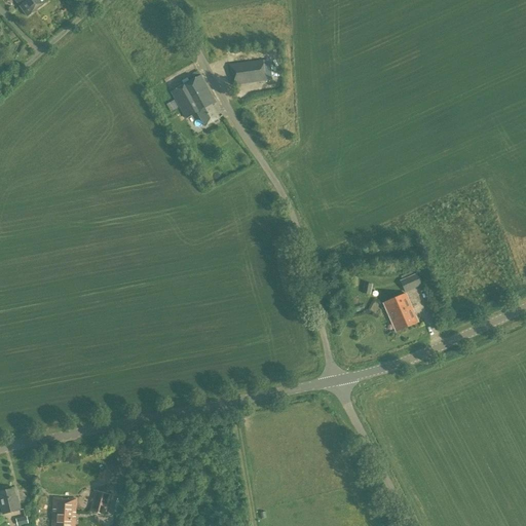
[(14,0),(20,6),(30,20),(51,3),(49,0),(14,0)]
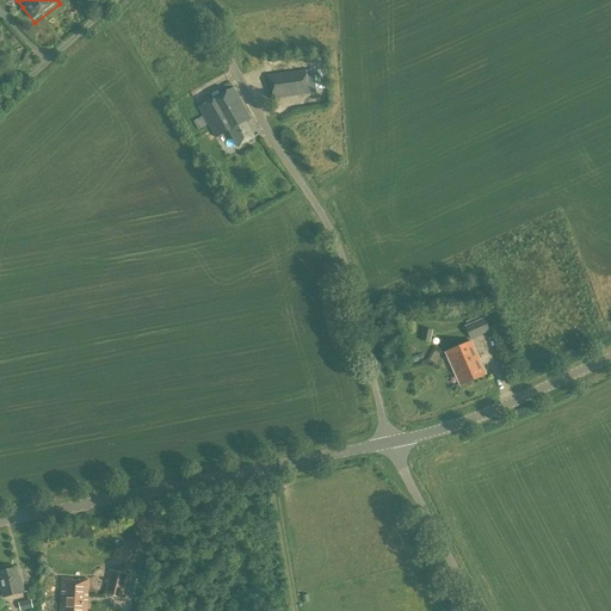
[(316,93),(313,69),(304,71),(265,74),(270,99),(308,94),(316,93)]
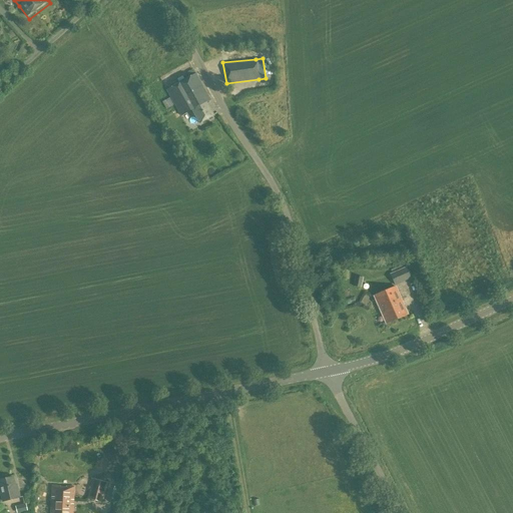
[(213,116),(209,108),(206,103),(211,100),(196,73),(165,90),(180,116),(191,110),(199,124),(213,116)]
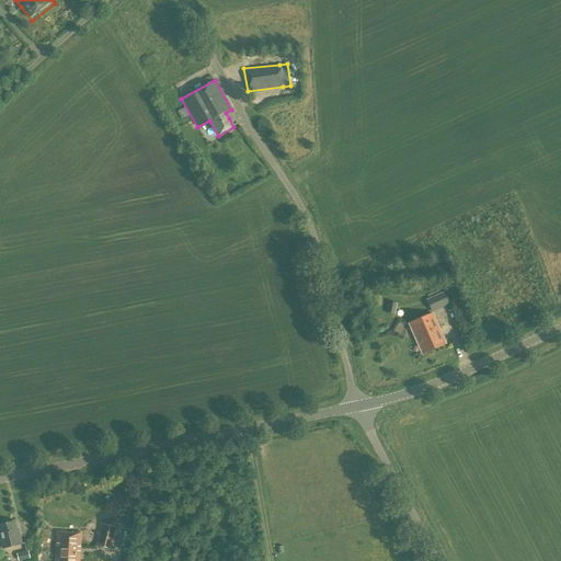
[(435,296),(441,308),(449,305),(444,293),(435,296)]
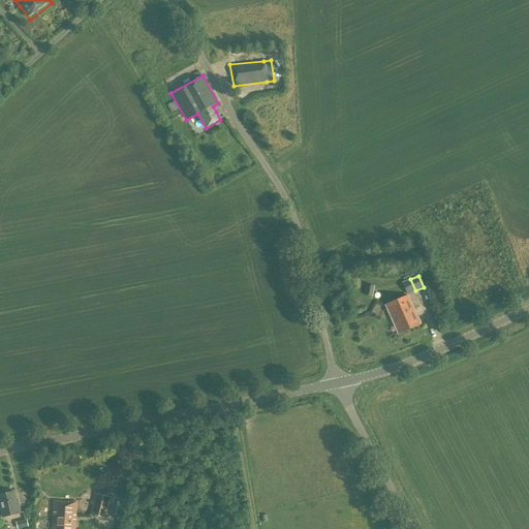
[(407,294),(415,290),(410,279),(402,283),(407,294)]
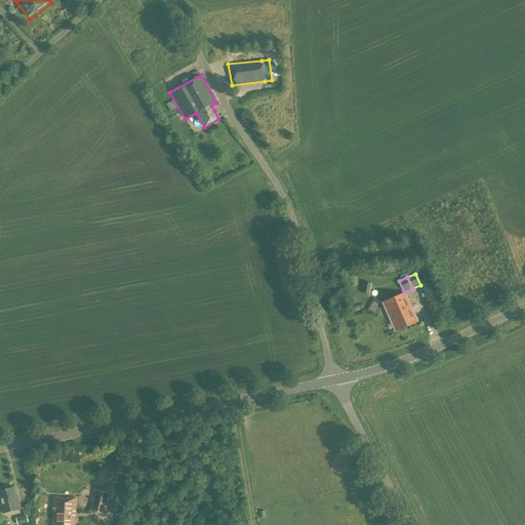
[(369,294),(371,284),(363,283),(361,293),(369,294)]
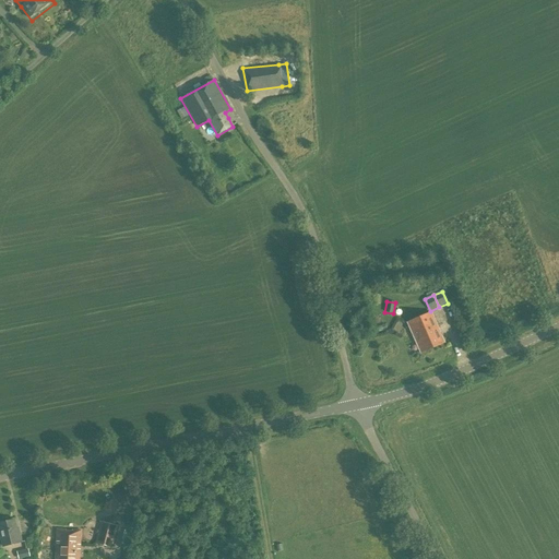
[(420,353),(444,343),(431,312),(407,322),(420,353)]
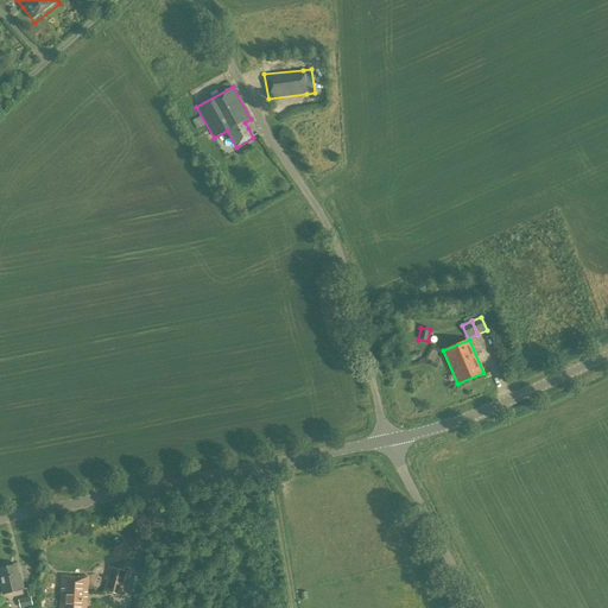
[(19,580),(16,565),(0,568),(0,580),(4,595),(23,590),(20,580),(19,580)]
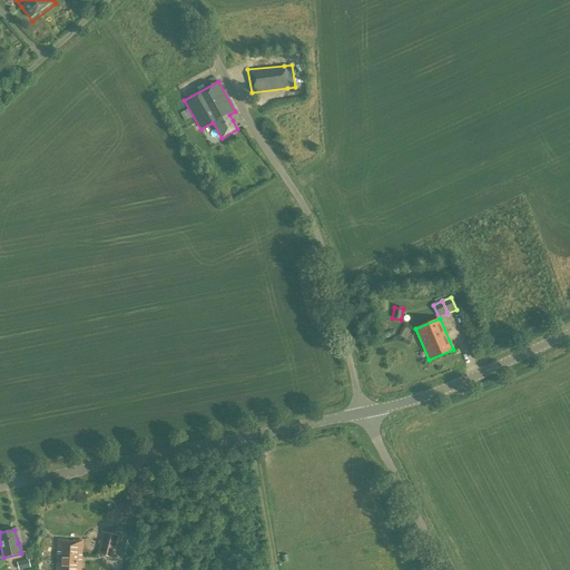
[(114,559),(120,537),(102,531),(97,553),(114,559)]
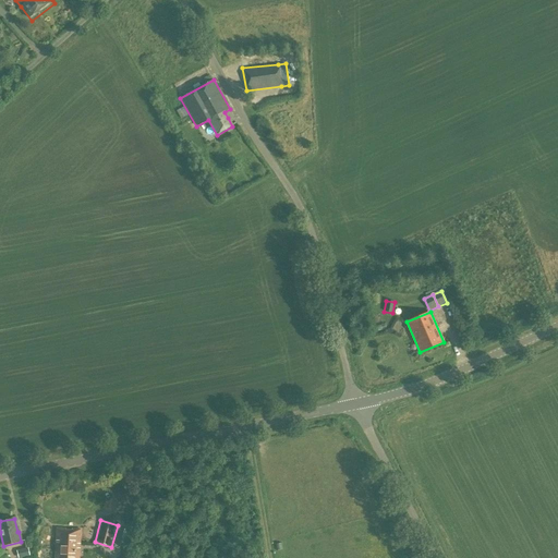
[(79,557),(81,530),(57,528),(55,557),(79,557)]
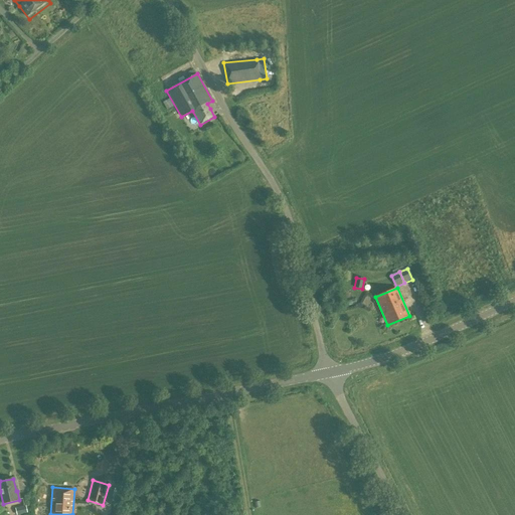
[(16,514),(17,514),(27,513),(25,506),(15,508),(16,514)]
